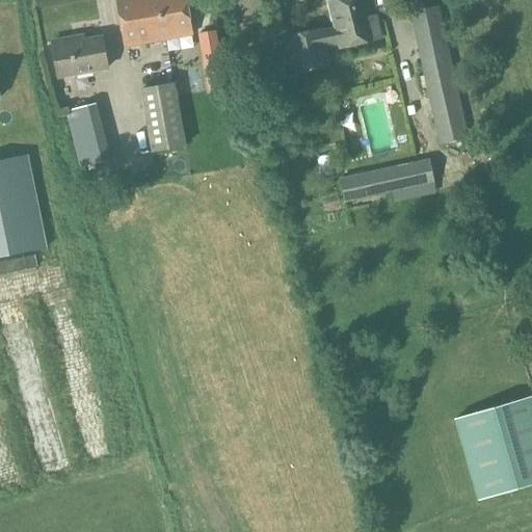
[(115,0),(124,47),(191,34),(185,0),(115,0)]
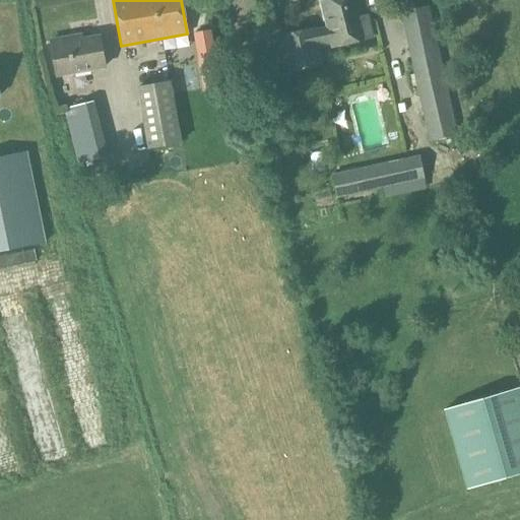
[(328,27),(315,30),(314,28),(279,36),(286,72),(322,65),(318,45),(331,43),(332,47),(371,39),(368,23),(364,24),(358,0),(333,0),(322,2),(328,27)]
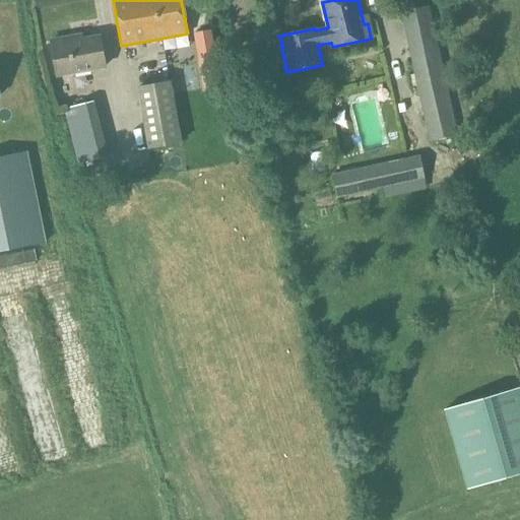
[(429,11),(409,15),(436,138),(455,134),(429,11)]
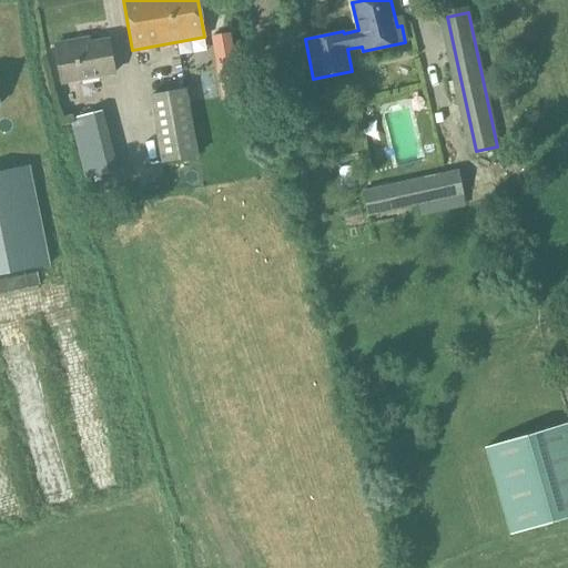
[(62,83),(114,73),(108,40),(91,42),(91,38),(54,43),(62,83)]
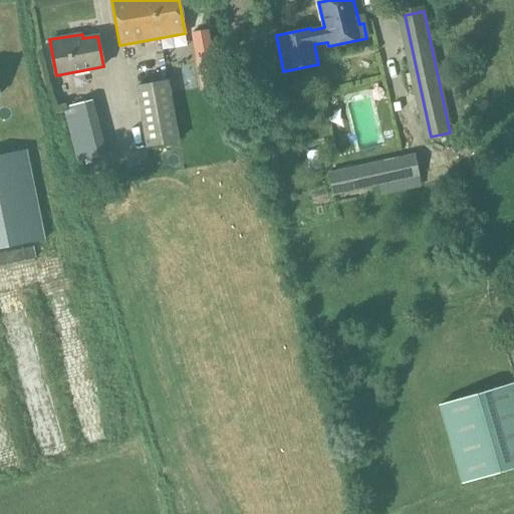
[(147,147),(179,141),(168,81),(136,86),(147,147)]
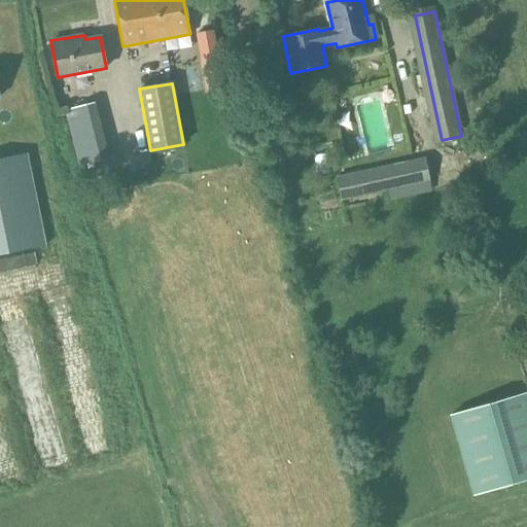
[(80,166),(108,159),(94,103),(66,110),(80,166)]
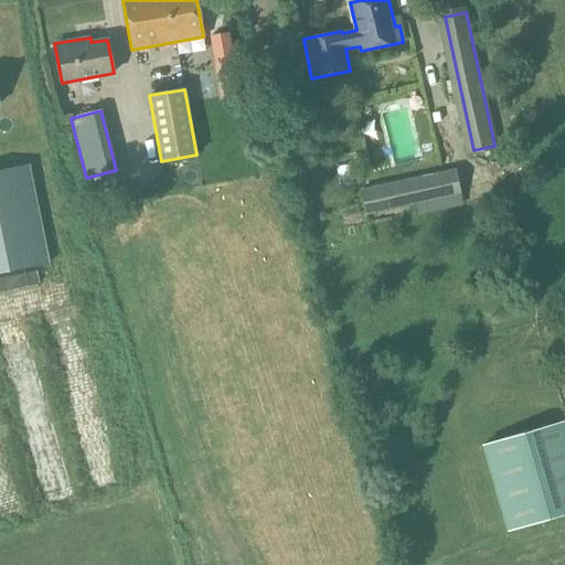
[(29,164),(0,170),(0,273),(49,264),(29,164)]
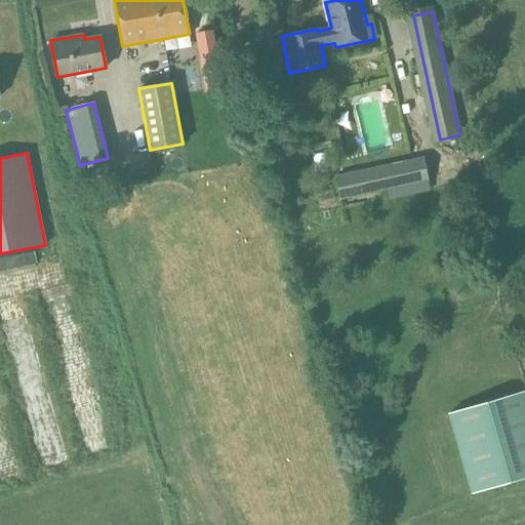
[(338,199),(429,179),(423,158),(333,177),(338,199)]
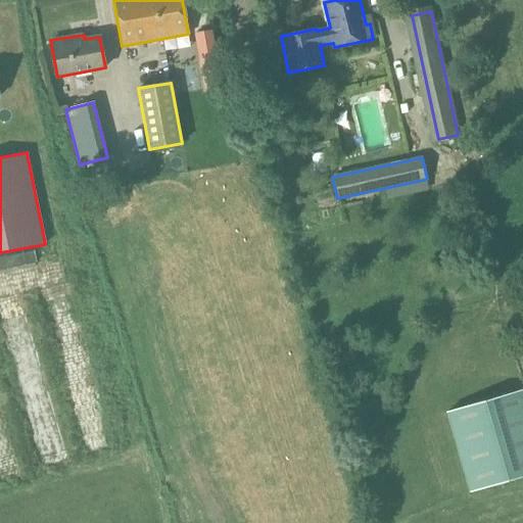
[(522,389),(446,413),(470,491),(522,475),(522,389)]
